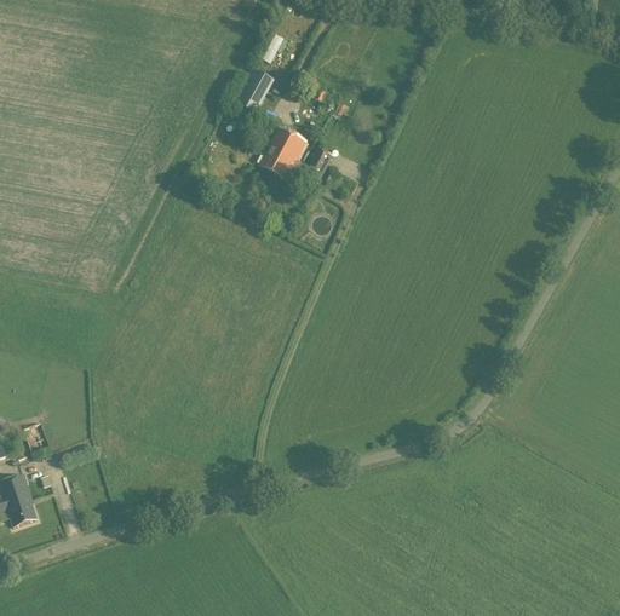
[(271,62),(283,36),(275,33),(263,58),(271,62)]
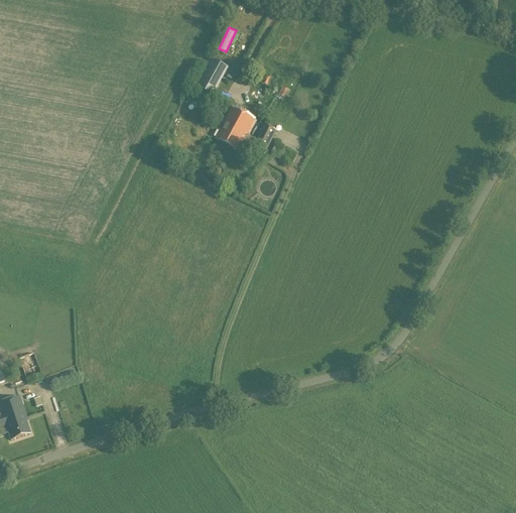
[(210,94),(226,66),(209,55),(192,84),(210,94)]
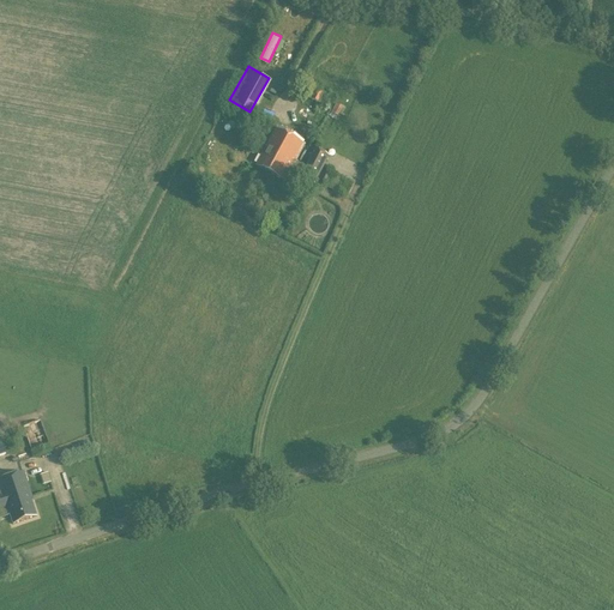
[(315,86),(311,96),(323,102),(327,92),(315,86)]
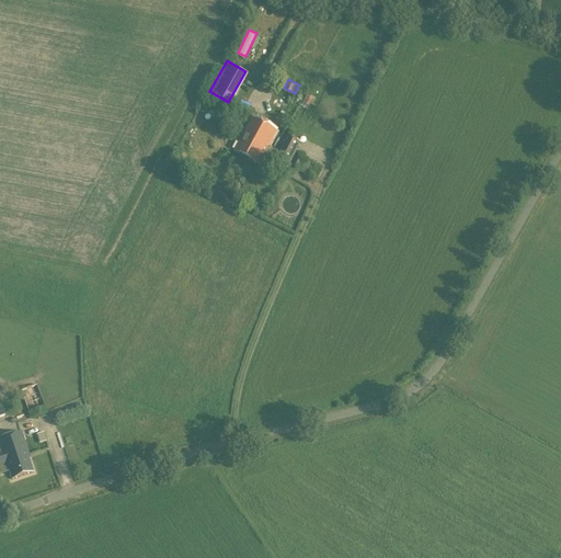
[(274,155),(277,149),(268,145),(277,128),(252,115),(233,149),(248,156),(252,147),(255,148),(256,147),(266,152),(267,150),(274,155)]
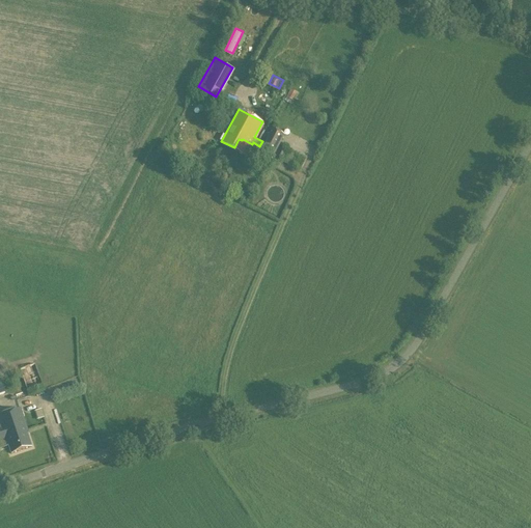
[(239,139),(234,147),(245,154),(247,149),(258,155),(260,150),(272,157),(284,133),(272,127),(263,142),(262,141),(259,146),(253,142),(252,144),(243,139),(242,140),(239,139)]
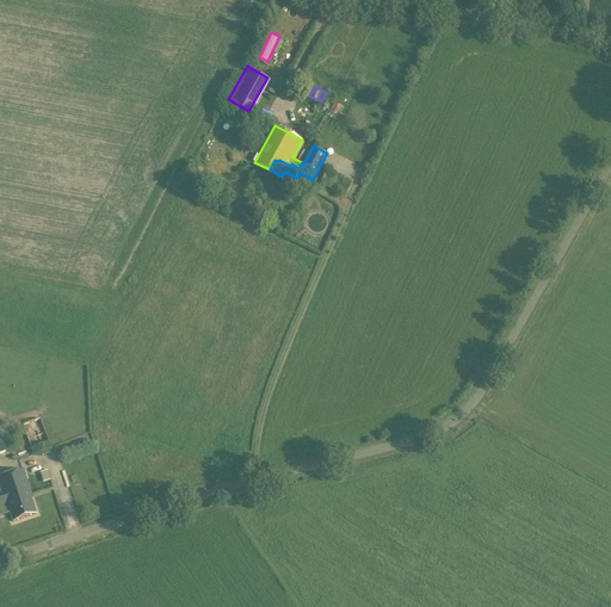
[(326,184),(335,168),(328,165),(320,180),(326,184)]
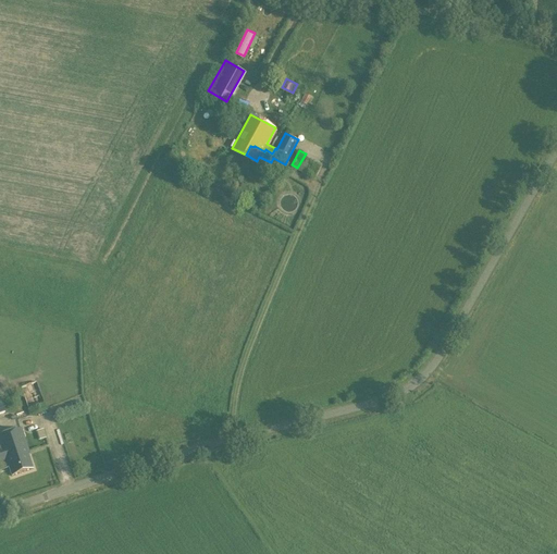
[(322,162),(317,159),(309,174),(314,176),(322,162)]
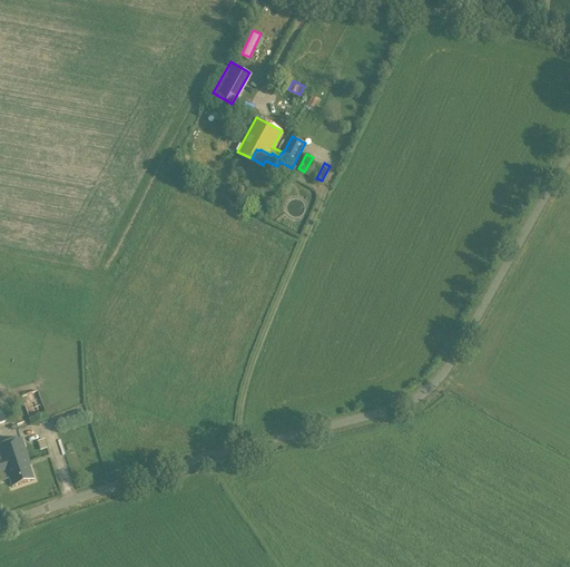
[(31,422),(48,417),(38,388),(21,394),(31,422)]
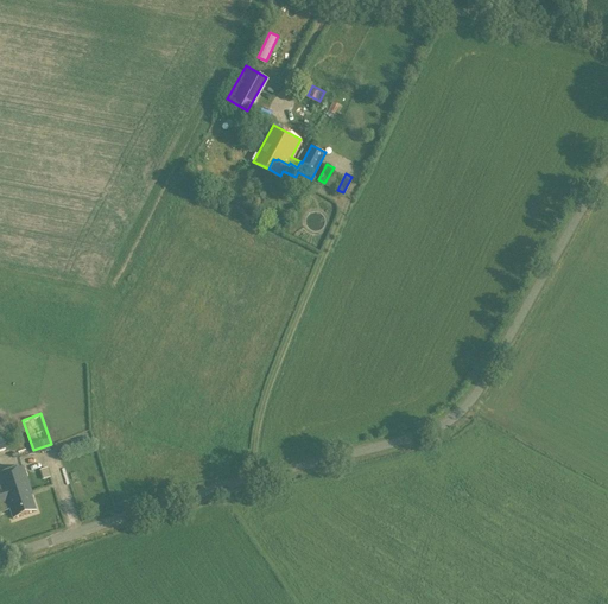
[(30,482),(24,465),(0,472),(0,500),(7,498),(13,516),(36,508),(29,487),(33,485),(32,482),(30,482)]
